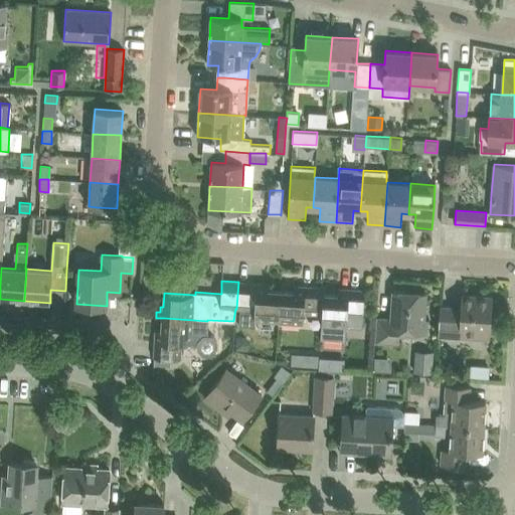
[(253,326),(253,321),(279,322),(281,291),(267,290),(267,288),(262,287),(262,284),(238,282),(236,309),(239,309),(238,325),(253,326)]
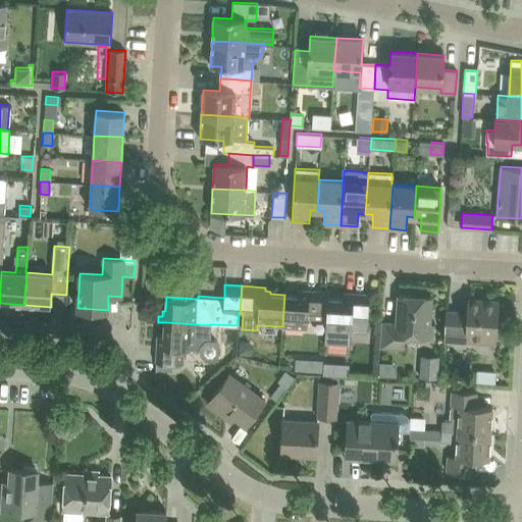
[(308,317),(326,318),(327,318),(328,298),(329,292),(304,290),(303,294),(299,293),(298,296),(284,295),(282,326),(307,328),(308,317)]
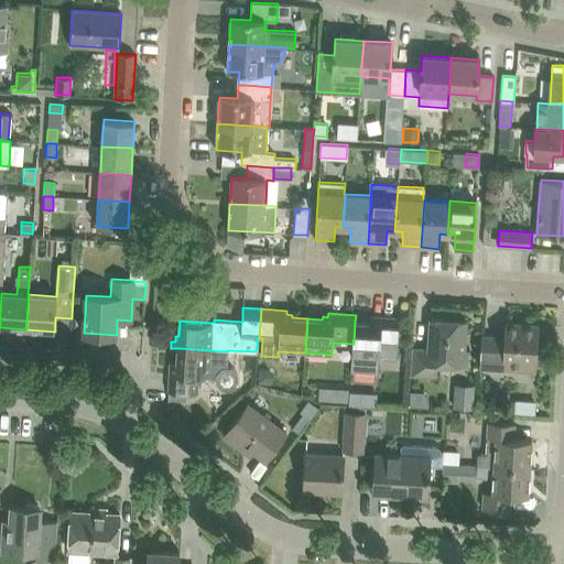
[(377,372),(378,357),(397,358),(399,318),(376,316),(376,320),(370,320),(370,323),(355,322),(354,344),(353,344),(350,370),(377,372)]
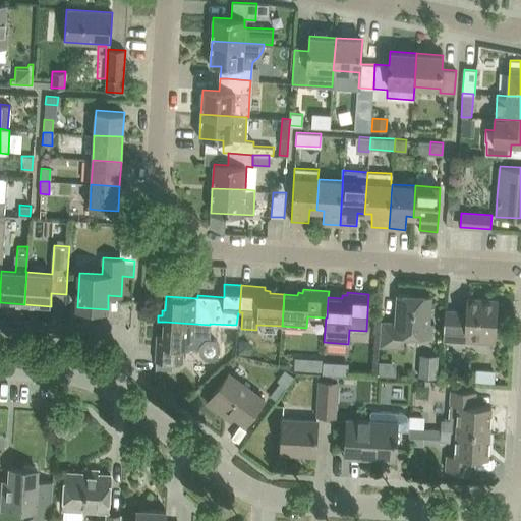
[(428,323),(429,316),(430,296),(398,294),(396,323),(383,322),(382,344),(404,345),(404,335),(430,337),(431,323),(428,323)]
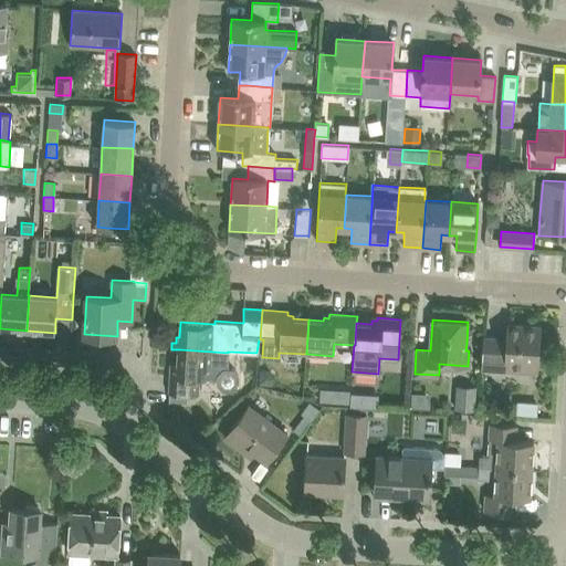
[(482,368),(498,369),(520,371),(521,362),(537,363),(540,326),(507,324),(506,338),(483,337),(482,359),(482,368)]
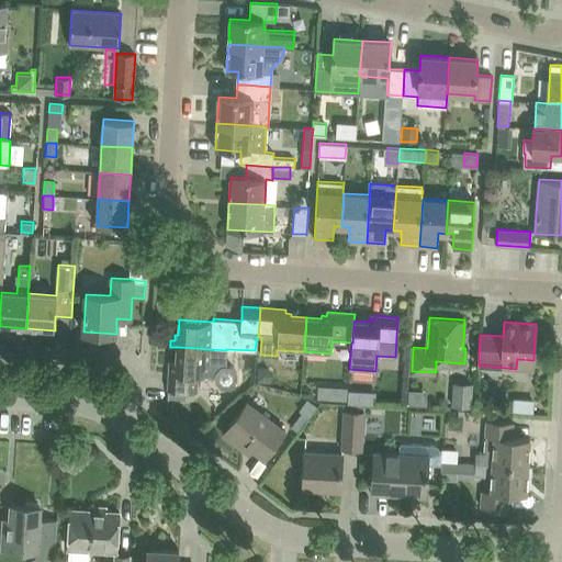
[(169,367),(168,390),(197,392),(198,374),(210,375),(210,374),(214,374),(214,380),(221,388),(228,388),(236,381),(236,372),(231,366),(225,364),(226,350),(179,347),(177,347),(176,361),(173,361),(172,367),(169,367)]
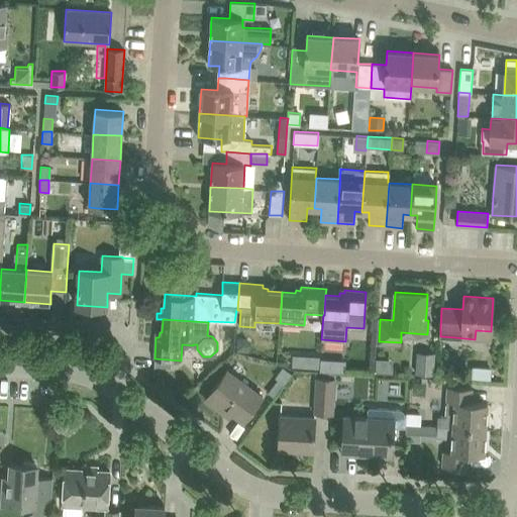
[(416,374),(432,375),(433,352),(417,351),(416,374)]
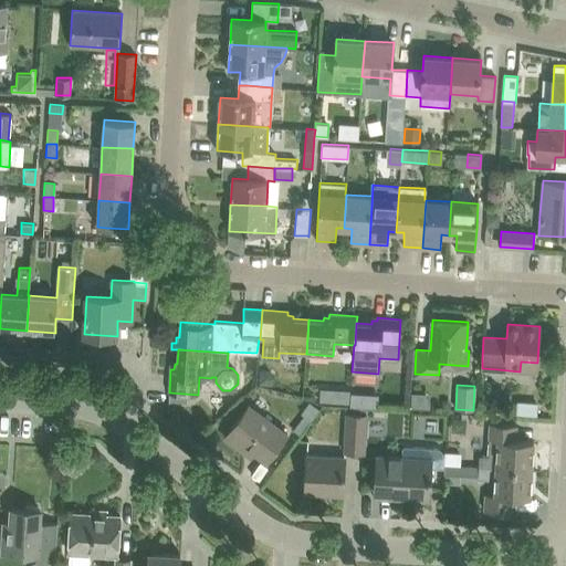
[(349,392),(339,392),(339,405),(349,405),(349,392)]
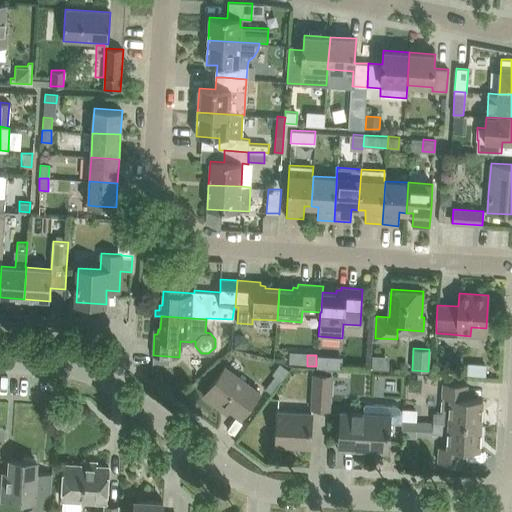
[(317,357),(317,367),(328,367),(328,357),(317,357)]
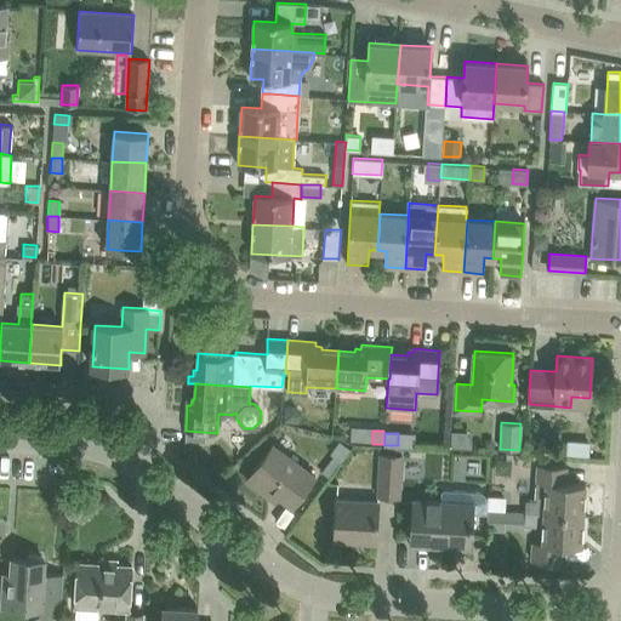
[(567,440),(565,453),(588,454),(588,442),(567,440)]
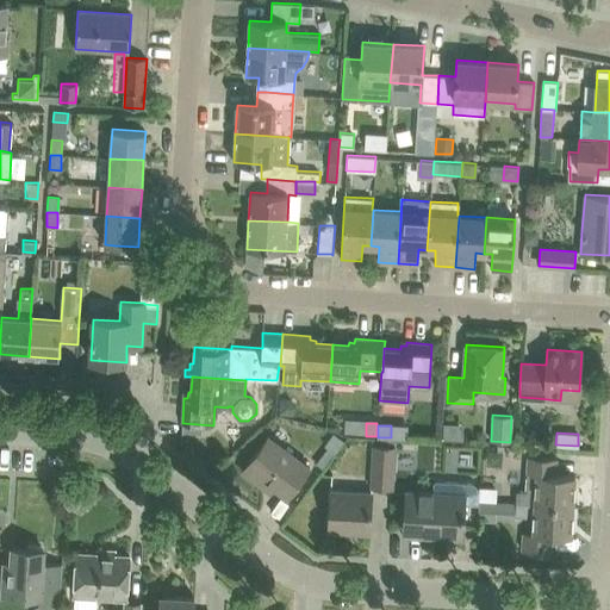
[(287,497),(302,478),(310,467),(268,436),(242,472),(262,486),(266,481),(287,497)]
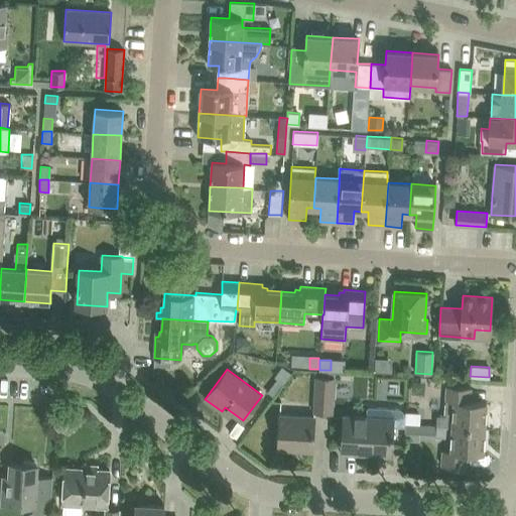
[(335,378),(334,378),(334,372),(315,371),(313,411),(333,412),(335,378)]
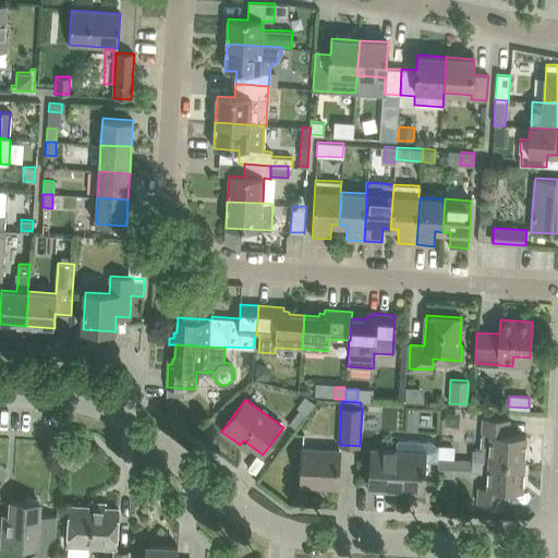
[(295,429),(311,409),(303,403),(289,424),(295,429)]
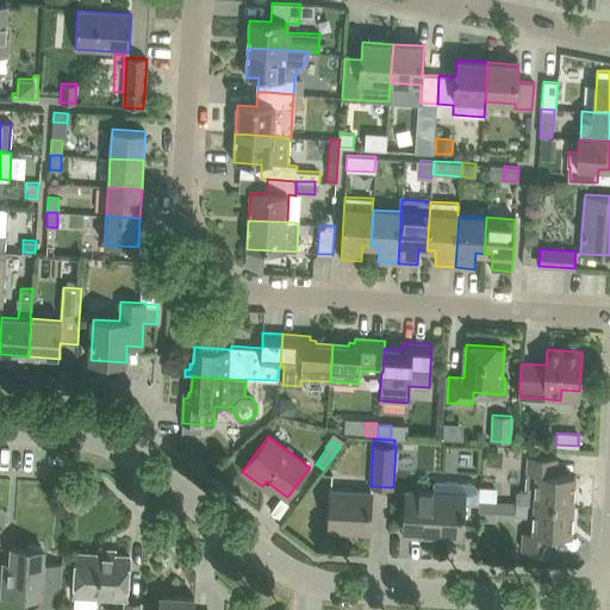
[(516,490),(515,503),(573,506),(576,475),(555,474),(556,459),(528,456),(526,491),(516,490)]
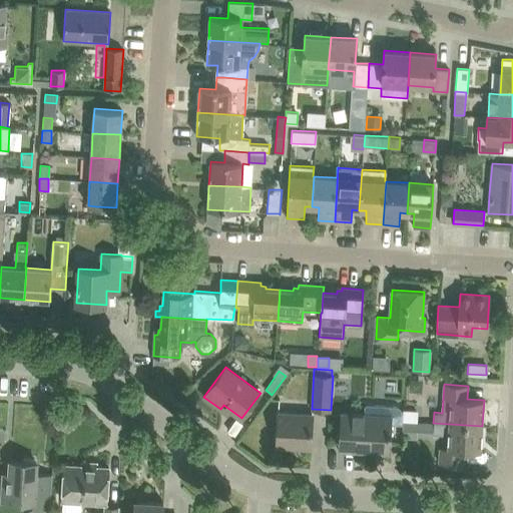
[(390,453),(391,433),(392,424),(403,425),(403,415),(401,410),(399,407),(396,406),(366,404),(364,406),(364,414),(341,412),(340,426),(338,446),(361,448),(361,451),(390,453)]
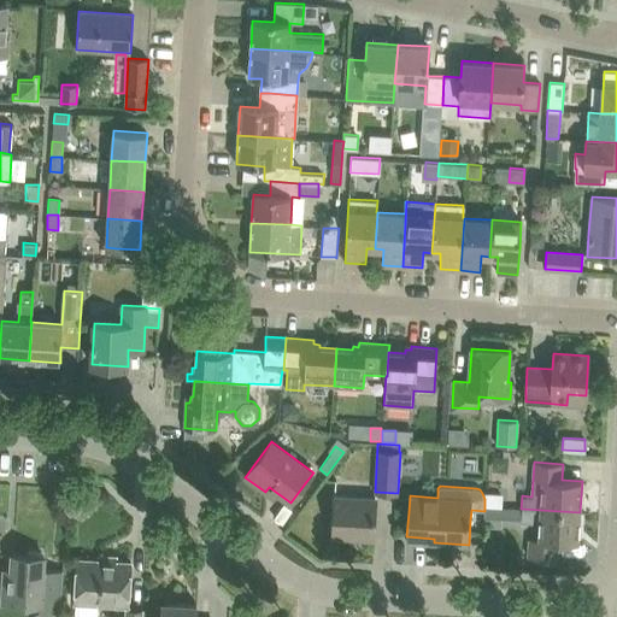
[(374,539),(375,515),(376,497),(334,494),(331,536),(374,539)]
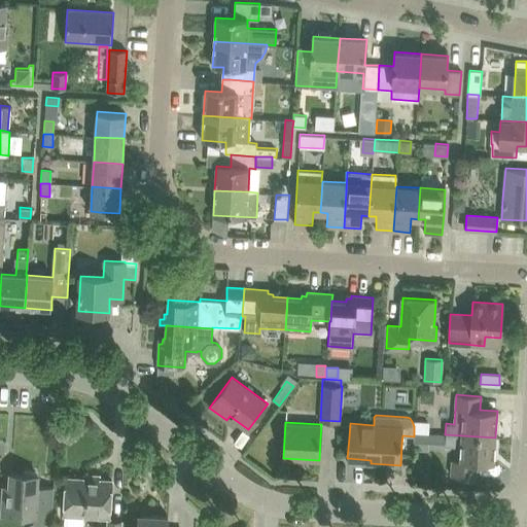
[(415,422),(414,432),(429,433),(429,423),(415,422)]
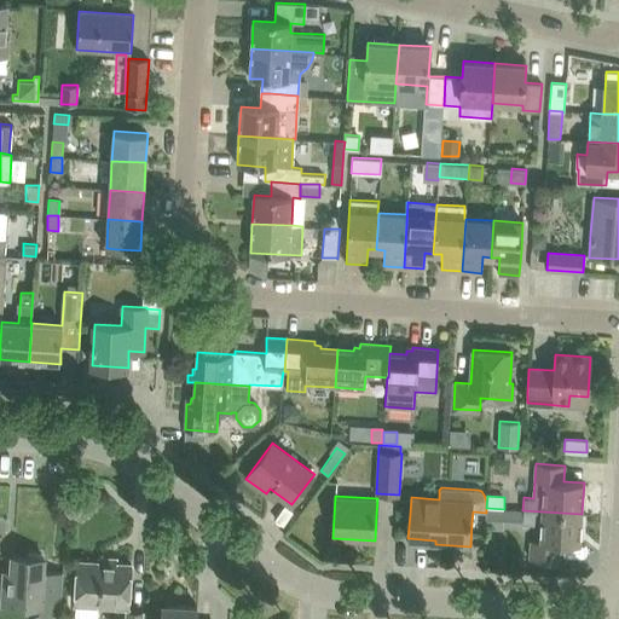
[(486,508),(485,527),(503,528),(503,525),(504,509),(486,508)]
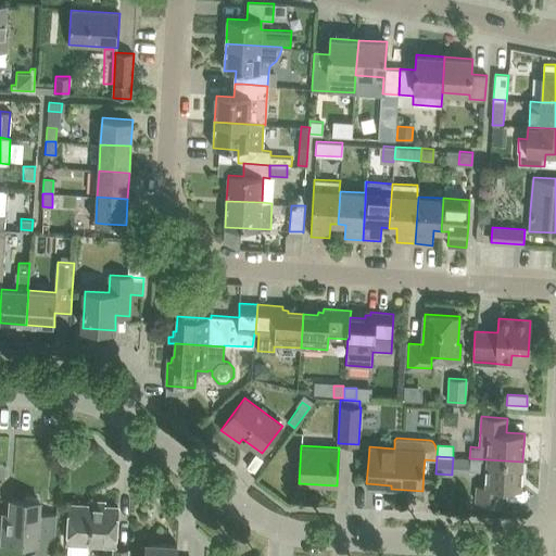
[(469,458),(468,471),(487,472),(485,487),(477,487),(476,502),(502,503),(503,489),(520,490),(522,462),(469,458)]
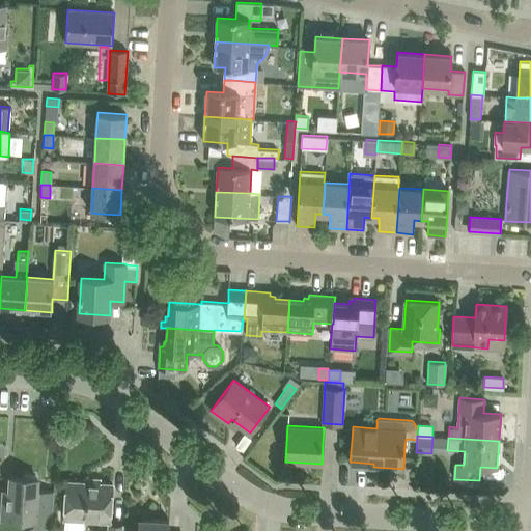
[(33,527),(51,528),(53,491),(37,490),(37,479),(10,478),(9,495),(3,495),(1,518),(22,519),(33,520),(33,527)]
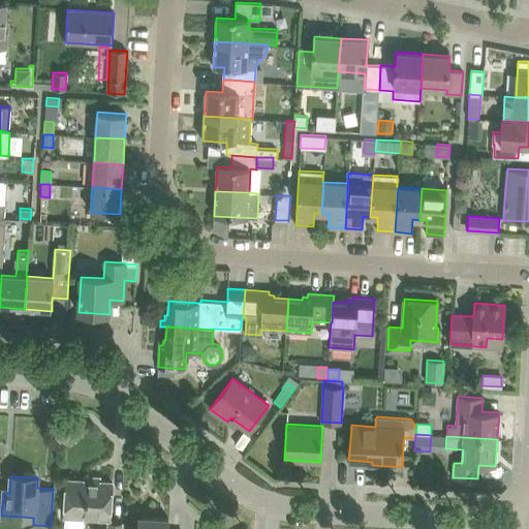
[(82,528),(83,518),(110,520),(112,481),(66,479),(63,528),(82,528)]
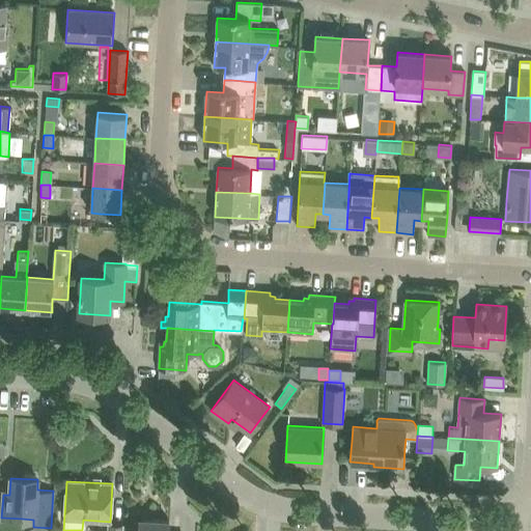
[(140,518),(138,530),(168,530),(169,520),(140,518)]
